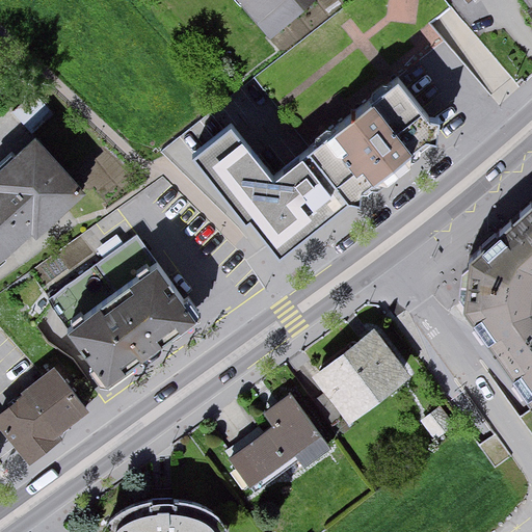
[(315,0),(238,0),(271,37),(315,0)]
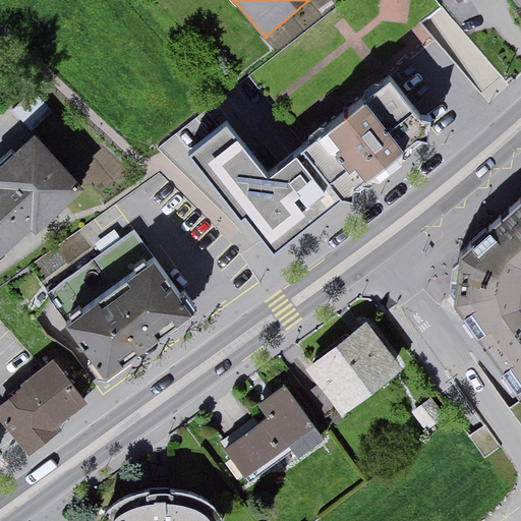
[(520,0),(510,0),(520,13),(520,0)]
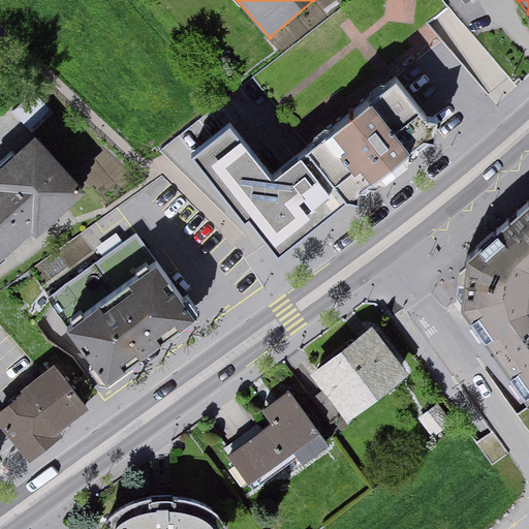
[(440,142),(395,83),(270,179),(230,128),(191,158),(276,268),(440,142)]
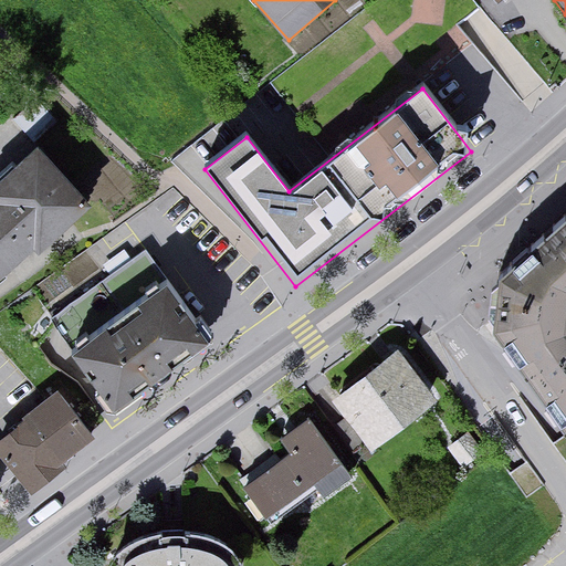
[(0,284),(87,211),(35,150),(0,180),(0,284)]
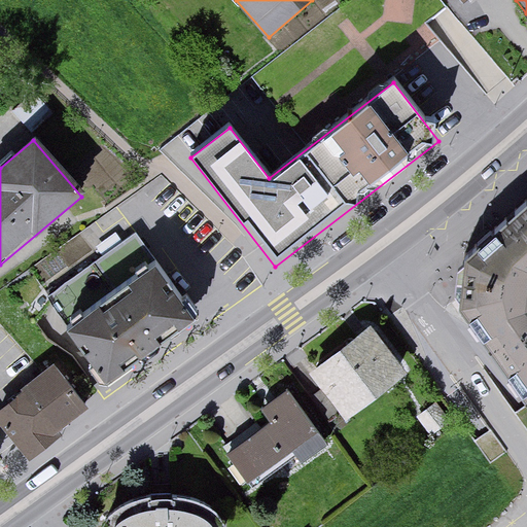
[(526,204),(467,258),(458,305),(526,405),(526,204)]
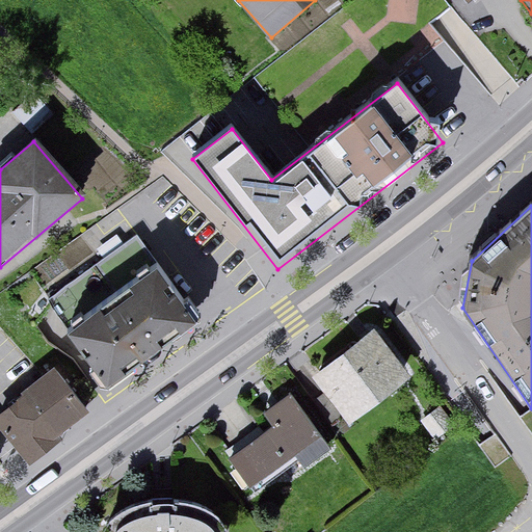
[(198,320),(156,262),(63,329),(106,388),(198,320)]
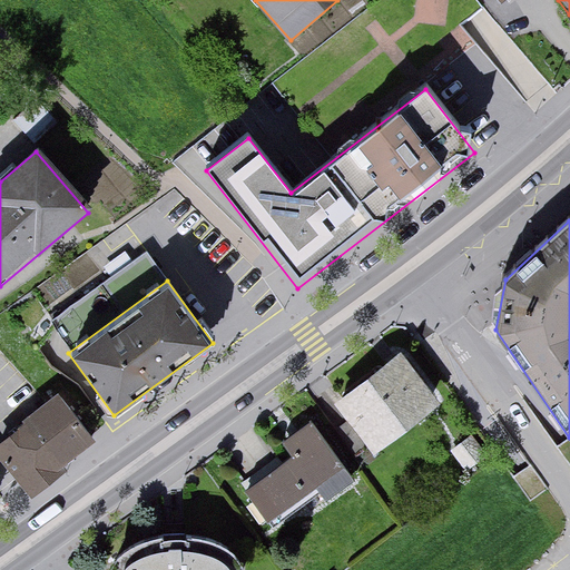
[(442,406),(403,353),(335,402),(375,457),(442,406)]
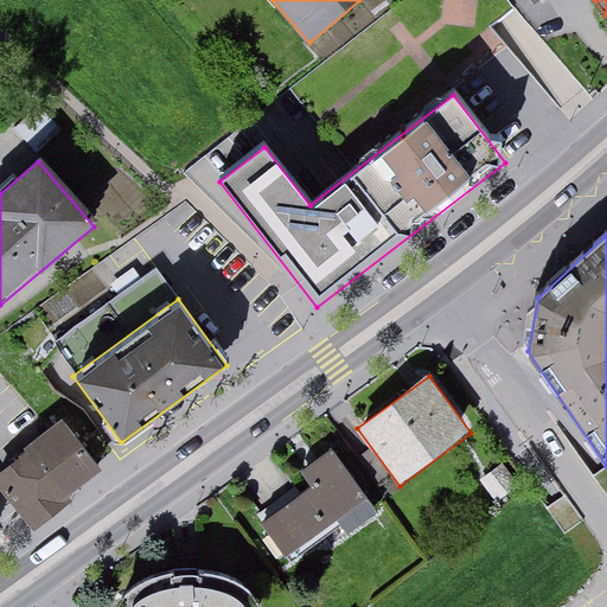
[(107,471),(64,419),(0,470),(0,489),(34,530),(107,471)]
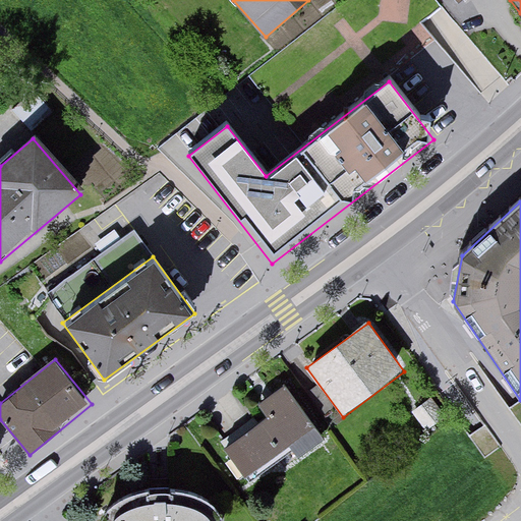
[(326,443),(286,388),(258,407),(264,415),(223,445),(248,480),(290,451),(298,462),(326,443)]
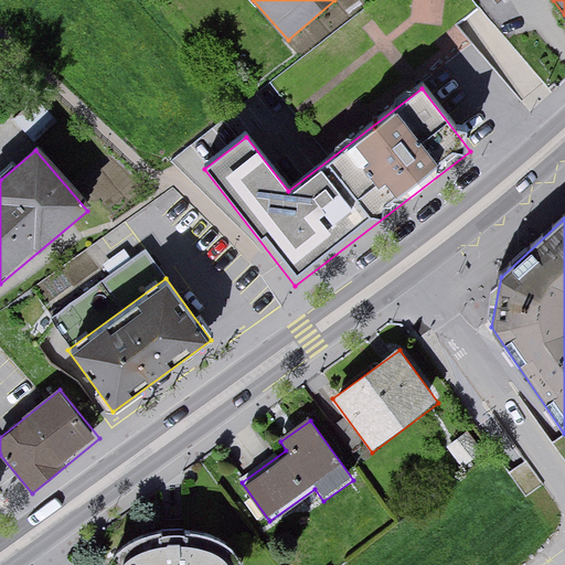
[(486,456),(471,434),(449,449),(465,470),(486,456)]
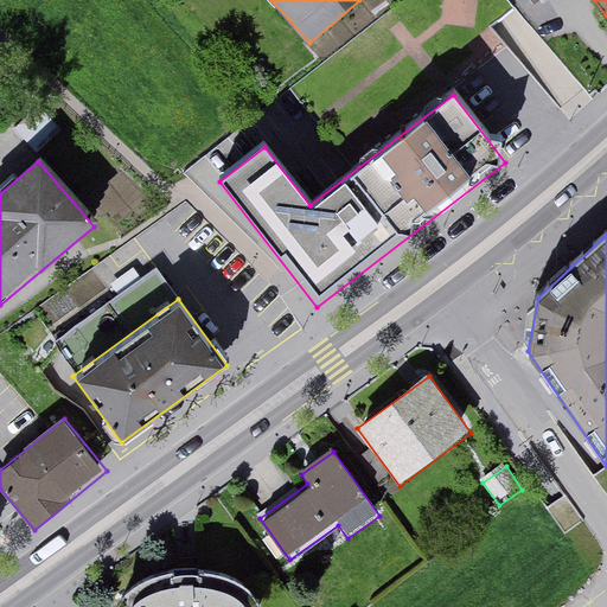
[(218,574),(184,573),(164,576),(148,581),(131,588),(122,600),(117,606),(255,606),(255,604),(244,588),(218,574)]
